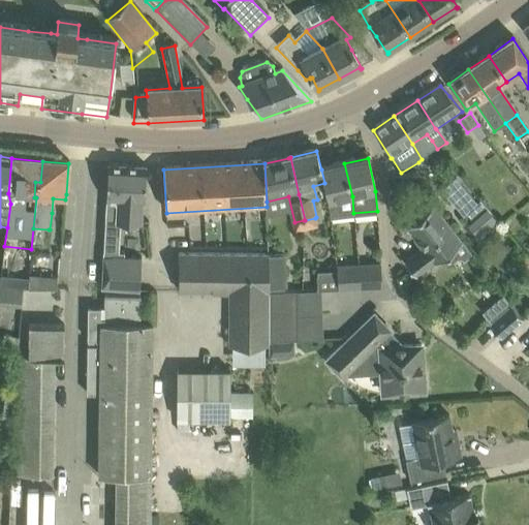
[(353,213),(352,196),(344,163),(321,170),(324,183),(329,203),(333,220),(341,219),(340,216),(354,215),(353,213)]
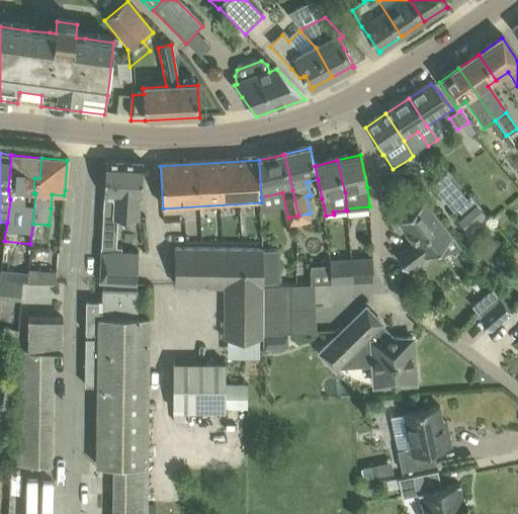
[(104,198),(103,216),(104,216),(115,216),(114,219),(136,220),(137,220),(139,199),(141,199),(143,165),(106,163),(104,198)]
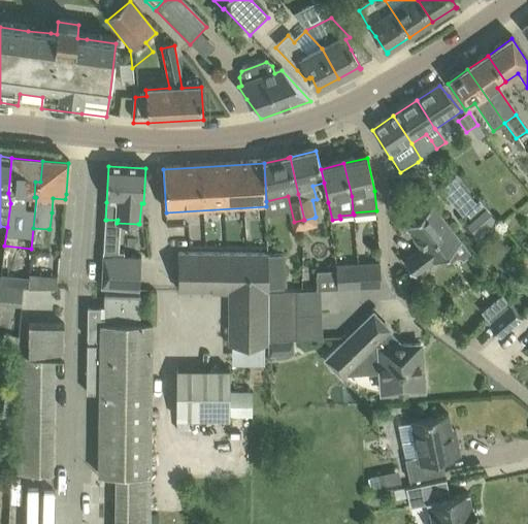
[(497,225),(494,221),(487,213),(479,203),(476,205),(455,181),(440,192),(463,219),(466,216),(472,223),(467,227),(479,240),(497,225)]
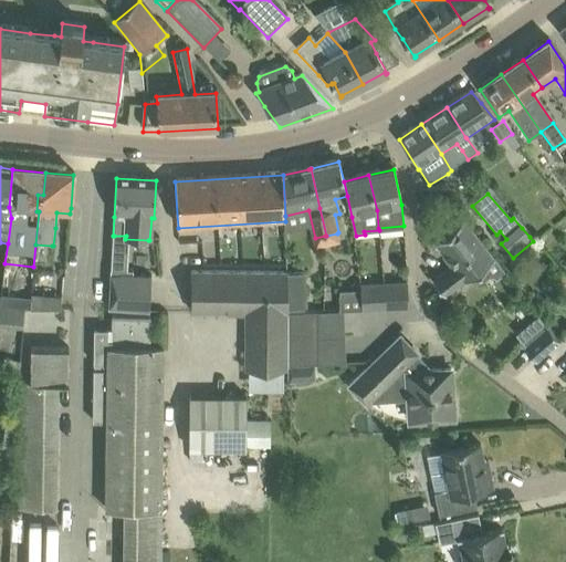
[(494,262),(478,240),(463,222),(436,245),(453,268),(433,283),(444,298),(464,282),(465,283),(494,262)]
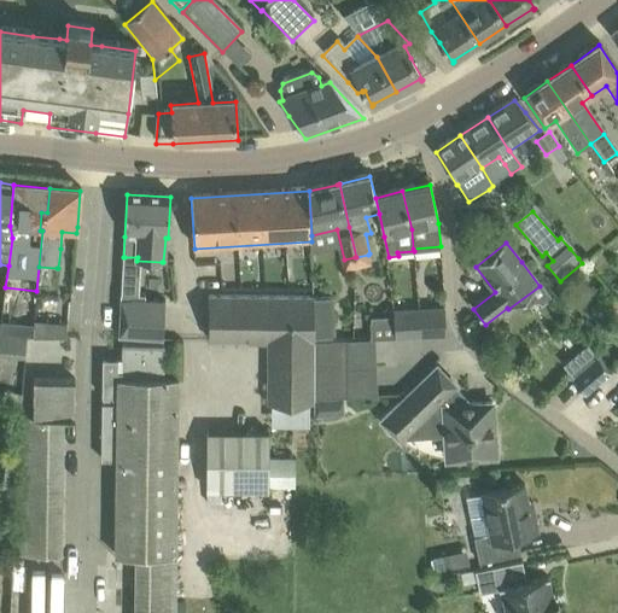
[(120,311),(118,340),(163,343),(165,304),(145,303),(145,297),(139,297),(122,296),(121,296),(121,297),(120,311)]
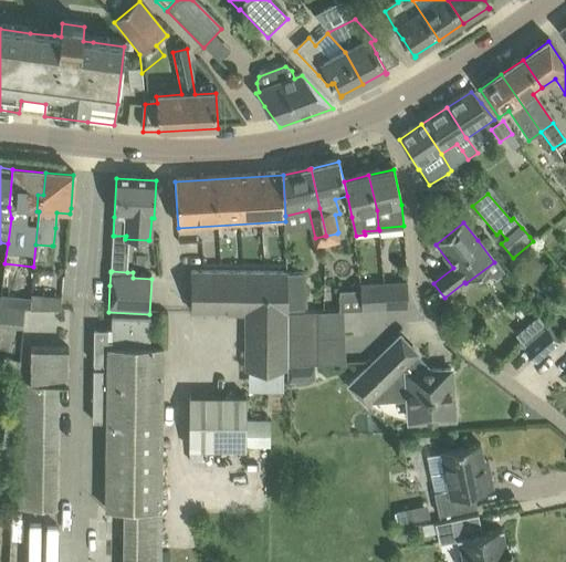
[(289,277),(280,276),(191,274),(190,314),(245,314),(245,373),(248,373),(282,372),(287,372),(287,367),(287,342),(287,315),(289,277)]
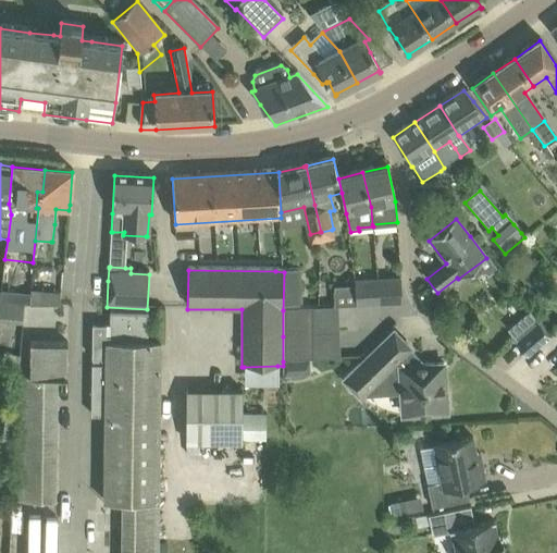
[(283,310),(299,310),(299,306),(302,306),(301,271),(284,272),(283,310)]
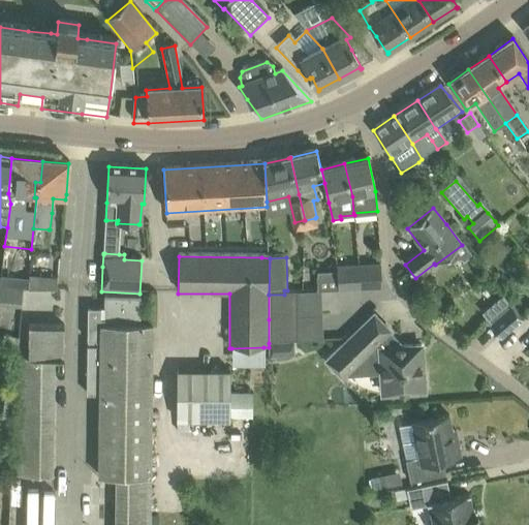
[(360,290),(362,290),(382,289),(380,267),(359,268),(360,290)]
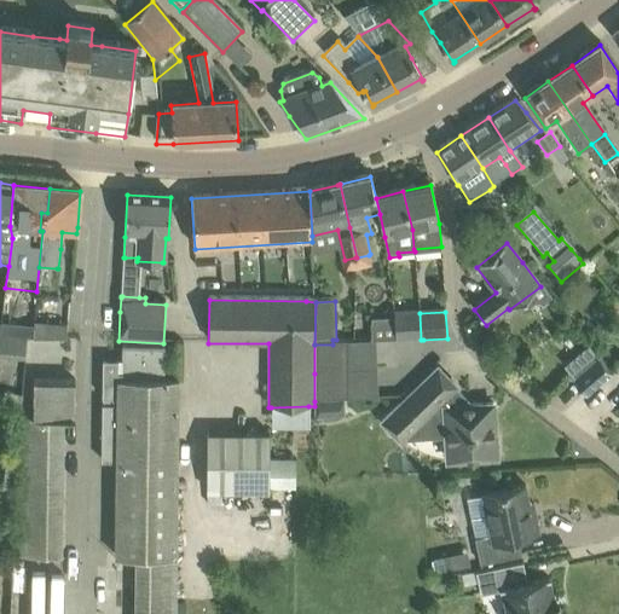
[(393,319),(395,341),(421,340),(420,313),(394,314),(394,319),(393,319)]
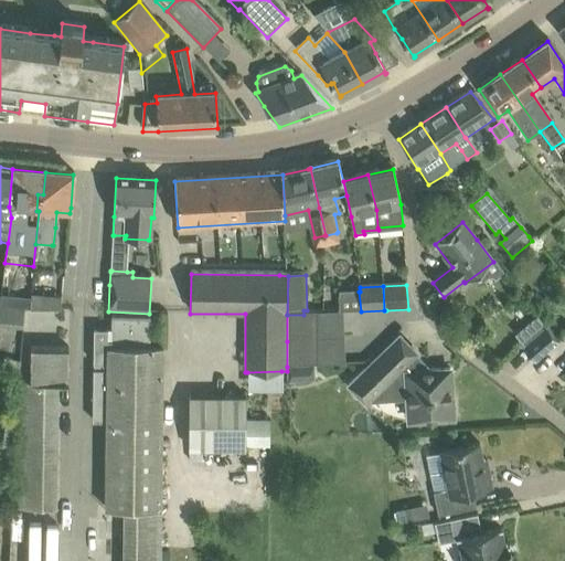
[(338,293),(339,313),(361,311),(359,292),(338,293)]
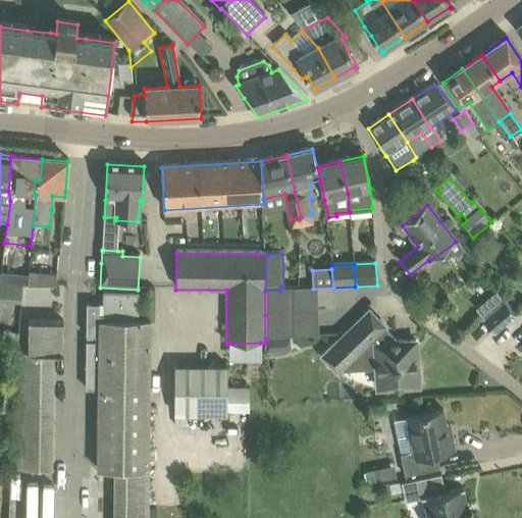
[(29,273),(28,289),(41,289),(44,289),(44,286),(45,275),(29,273)]
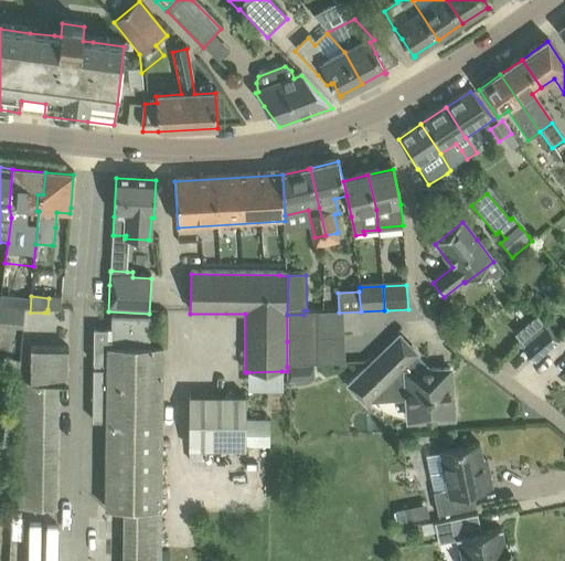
[(18,299),(1,298),(0,302),(0,304),(0,311),(17,313),(18,299)]
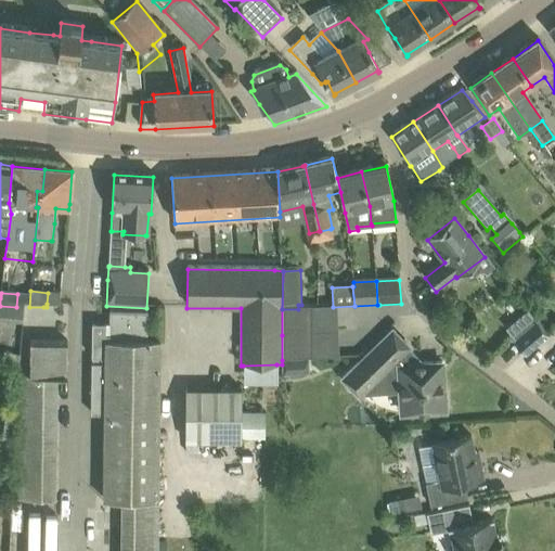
[(0,323),(23,325),(24,307),(16,307),(0,306),(0,323)]
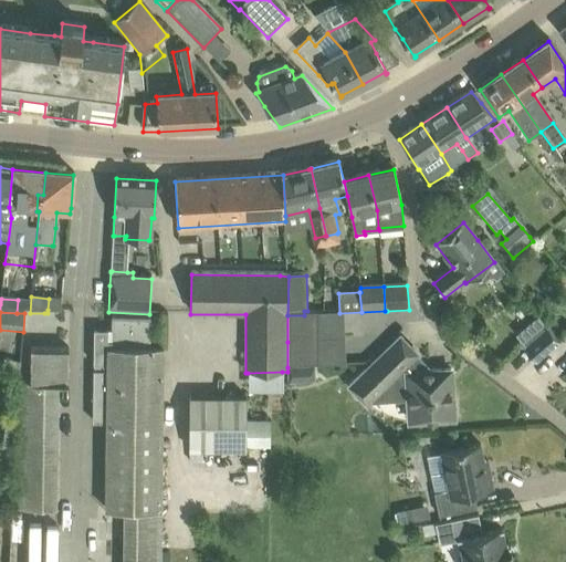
[(287,342),(317,342),(317,315),(304,315),(287,315),(287,342)]
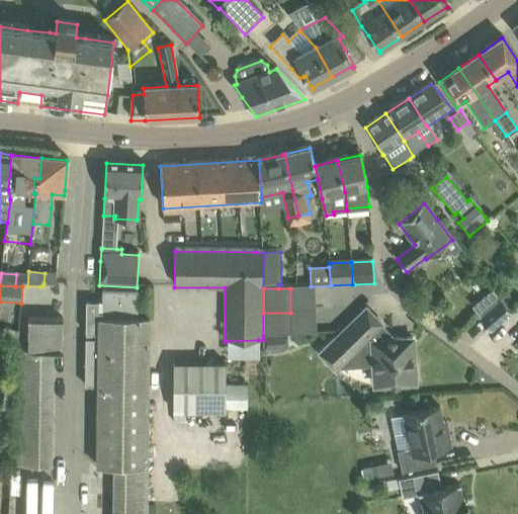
[(137,320),(137,291),(103,290),(102,304),(86,304),(86,335),(87,335),(87,341),(85,341),(85,389),(97,389),(96,468),(113,469),(148,469),(150,320),(137,320)]
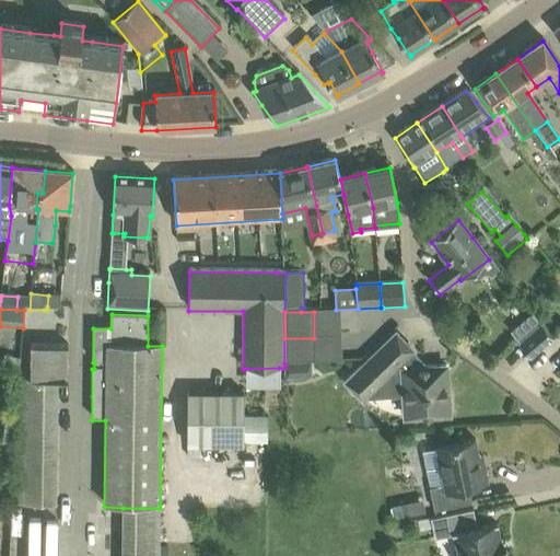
[(518,346),(529,360),(553,340),(541,326),(518,346)]
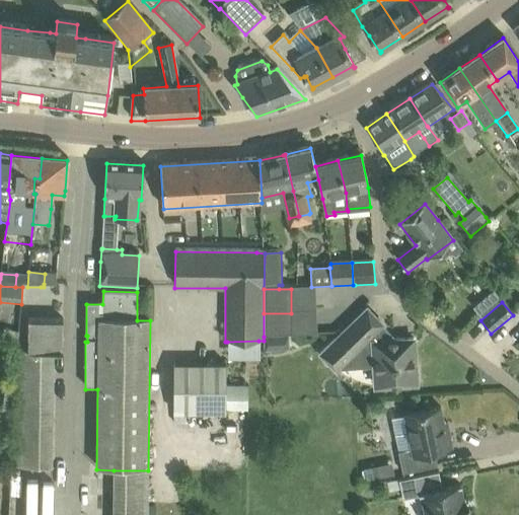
[(376,389),(396,387),(417,386),(414,342),(394,343),(381,329),(383,327),(367,311),(320,357),(337,373),(341,370),(374,367),(376,389)]
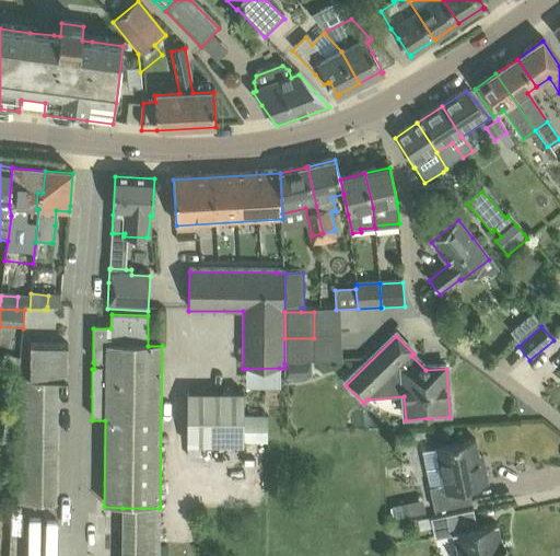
[(301,363),(314,363),(314,338),(284,338),(284,363),(301,363)]
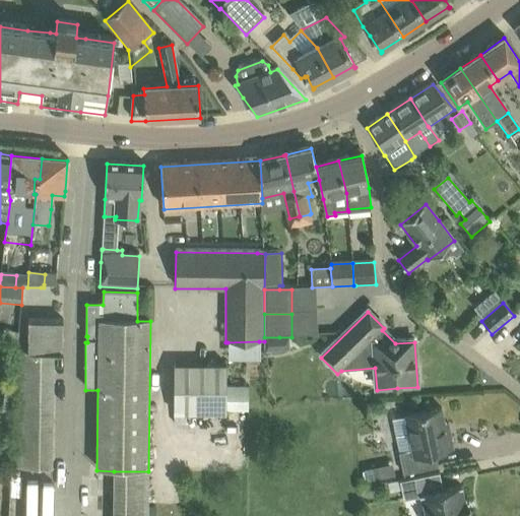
[(18,355),(16,470),(52,470),(53,356),(62,356),(63,323),(28,322),(27,355),(18,355)]
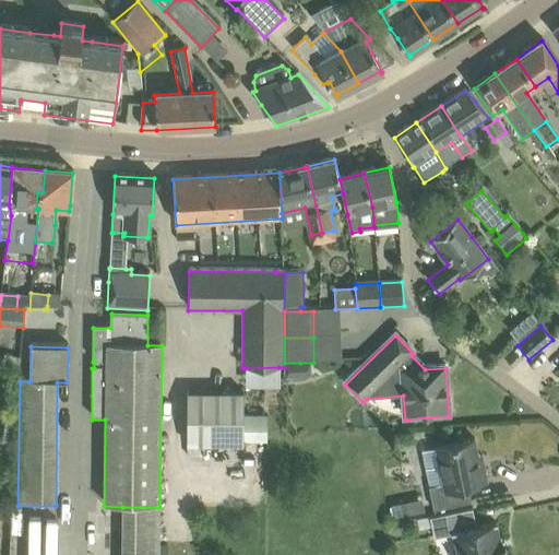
[(300,363),(284,363),(284,367),(284,380),(286,380),(300,380),(300,363)]
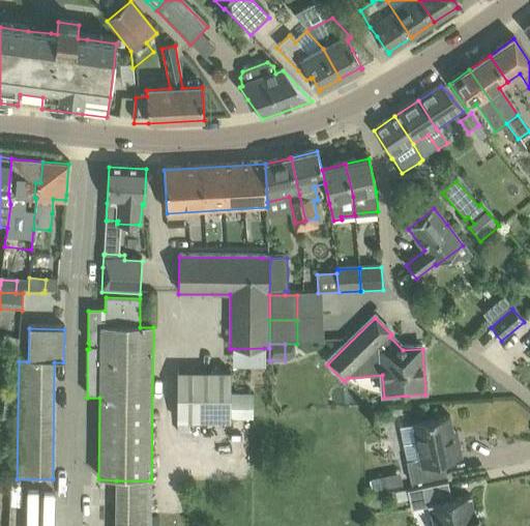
[(178,379),(178,424),(189,425),(230,425),(230,420),(231,396),(231,380),(178,379)]
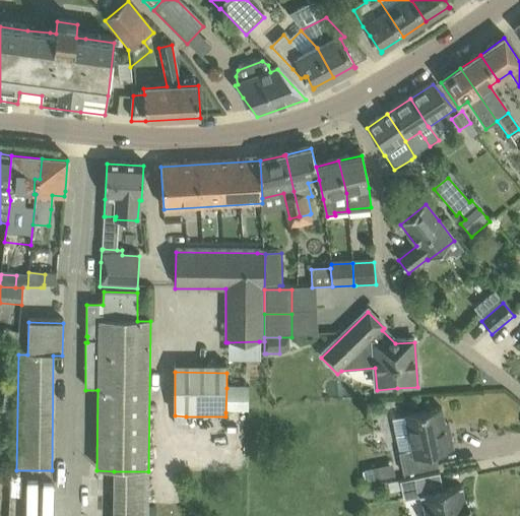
[(225,412),(248,412),(248,388),(226,388),(225,412)]
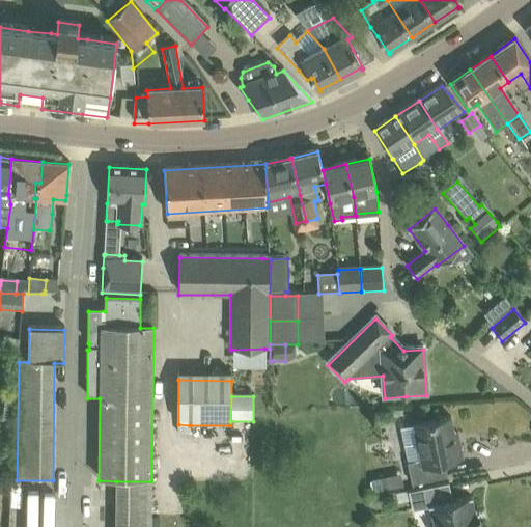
[(457,435),(454,436),(451,419),(435,423),(435,421),(429,422),(429,424),(414,427),(400,431),(408,465),(412,487),(427,483),(448,479),(444,464),(463,460),(459,445),(457,435)]
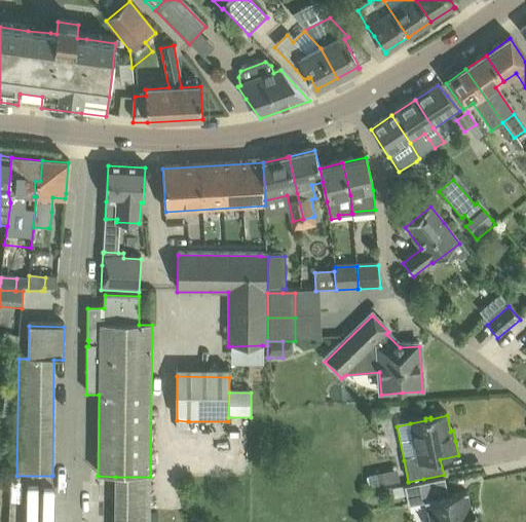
[(188,432),(188,421),(177,420),(176,432),(188,432)]
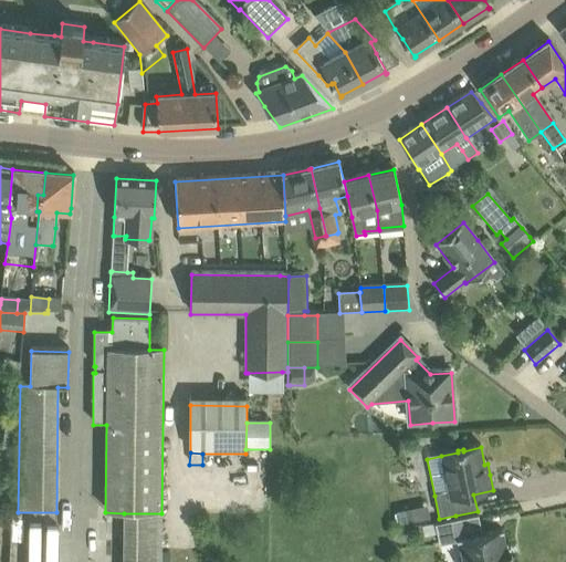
[(409,526),(406,511),(397,513),(399,527),(409,526)]
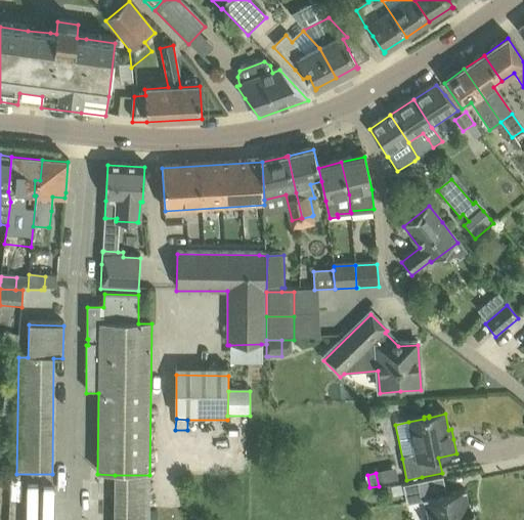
[(437,481),(443,480),(443,479),(423,483),(403,488),(405,497),(405,500),(407,506),(425,502),(428,519),(475,519),(472,508),(468,509),(465,492),(440,497),(437,481)]
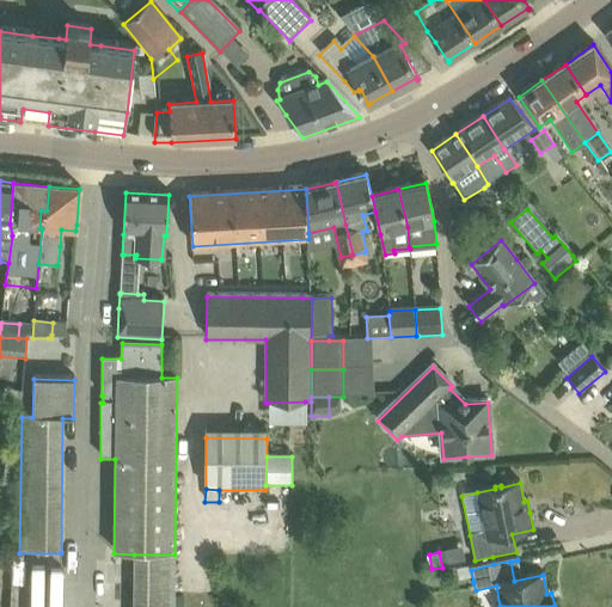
[(458,584),(473,581),(471,570),(456,572),(458,584)]
